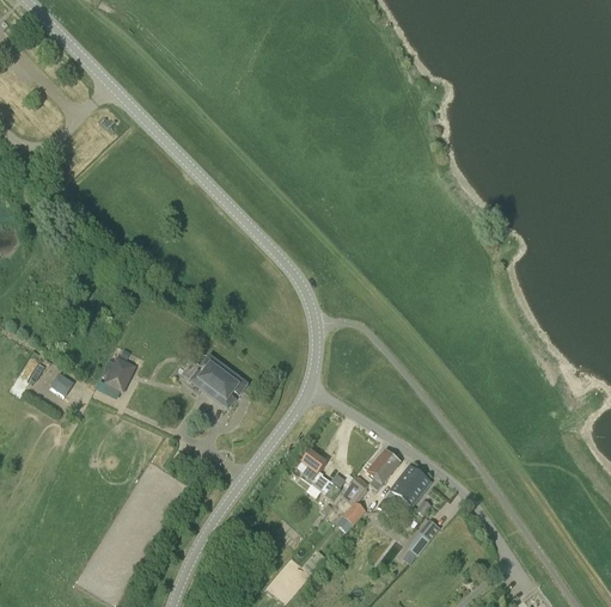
[(121,354),(127,357),(130,350),(124,348),(121,354)]
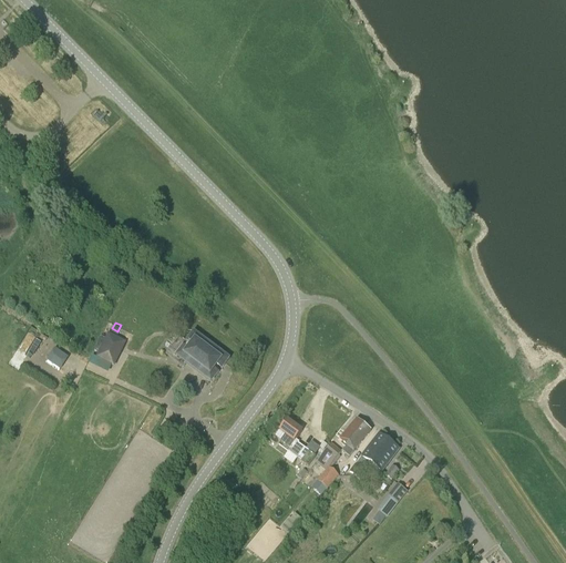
[(109,329),(105,335),(101,333),(94,347),(99,349),(96,355),(115,364),(127,338),(109,329)]
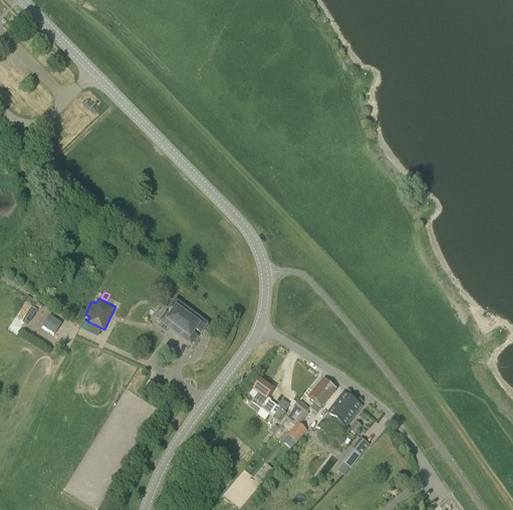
[(199,329),(205,321),(200,318),(201,318),(185,306),(184,307),(178,303),(173,309),(172,308),(169,312),(170,313),(165,319),(172,324),(171,325),(190,339),(195,333),(194,332),(197,328),(199,329)]
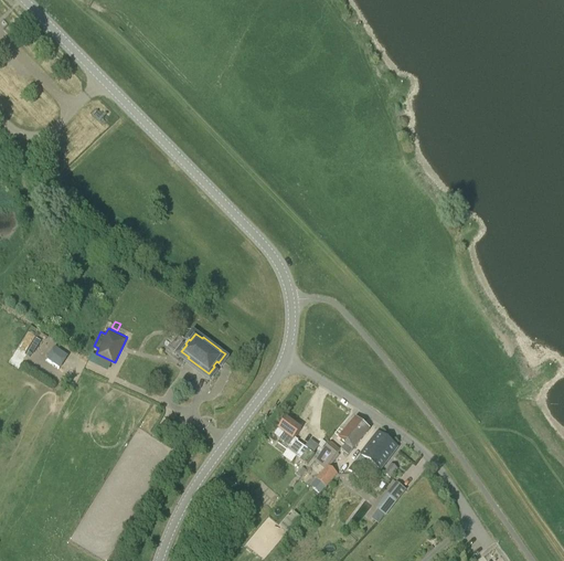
[(48,356),(61,364),(70,352),(55,343),(48,356)]
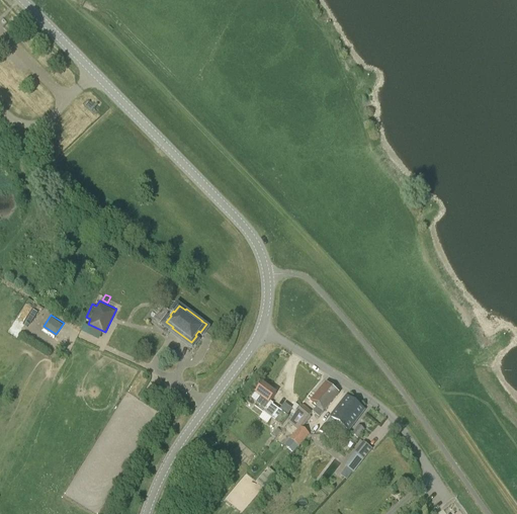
[(282,423),(289,414),(271,400),(277,391),(263,380),(256,391),(262,395),(256,404),(282,423)]
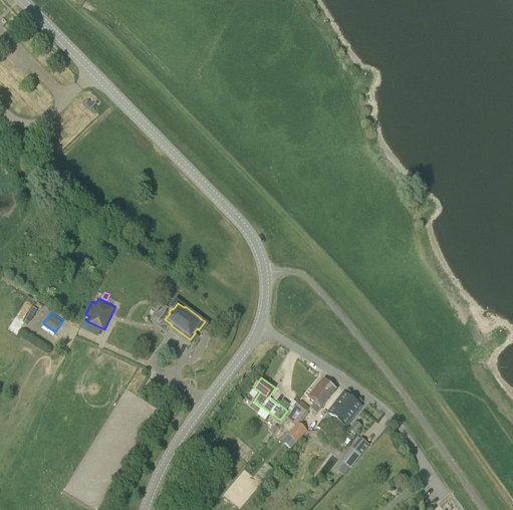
[(312,407),(317,402),(331,384),(324,377),(309,396),(308,398),(313,402),(310,405),(312,407)]
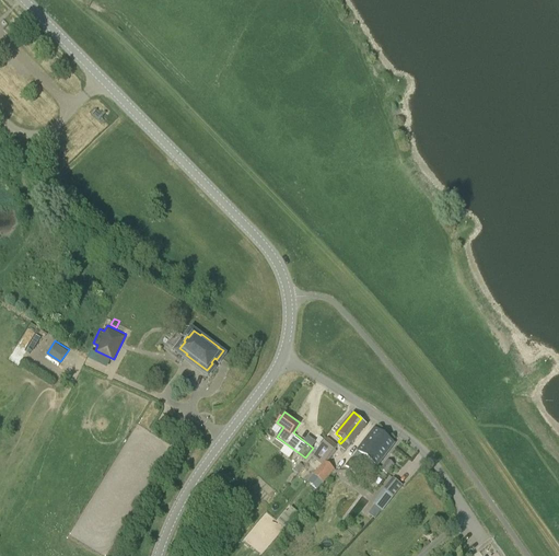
[(346,438),(340,443),(346,448),(350,442),(350,443),(368,423),(361,418),(346,438)]
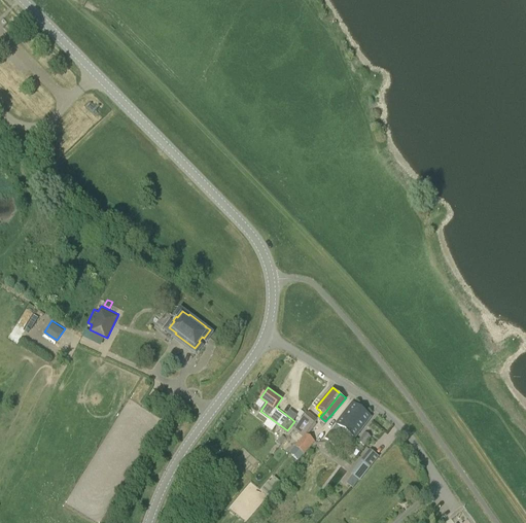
[(356,436),(372,415),(353,401),(337,421),(356,436)]
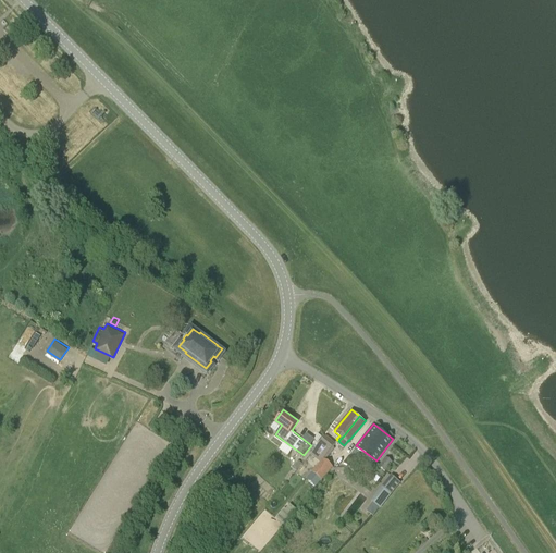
[(336,441),(326,432),(311,451),(321,459),(336,441)]
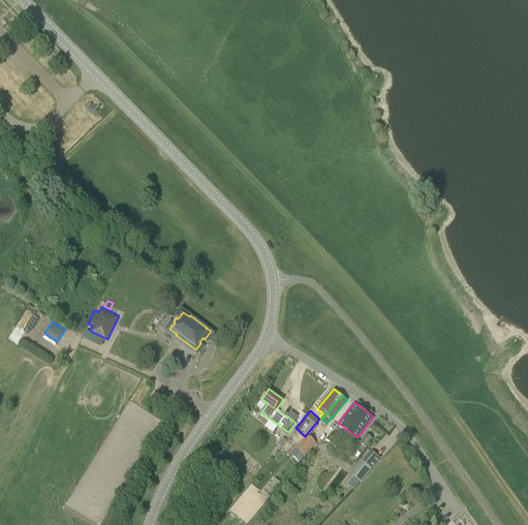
[(333,429),(327,437),(337,444),(342,436),(333,429)]
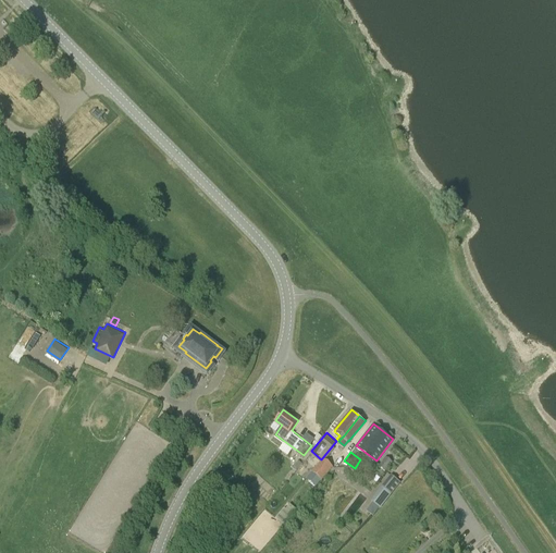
[(386,469),(394,458),(386,453),(379,464),(386,469)]
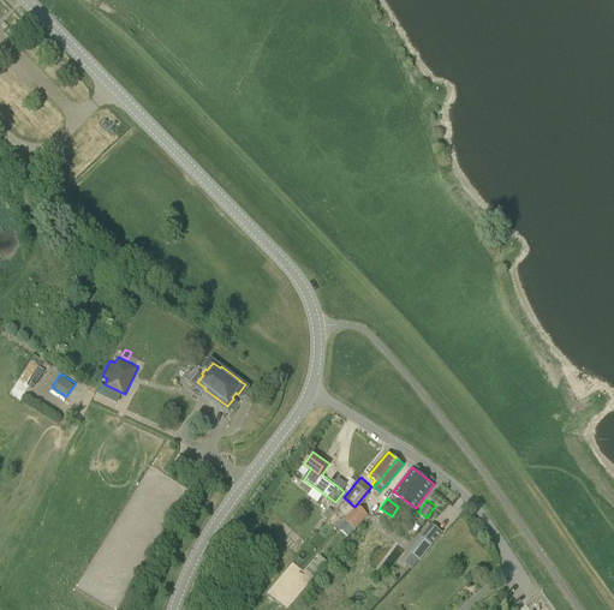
[(323,512),(328,515),(334,508),(331,503),(323,512)]
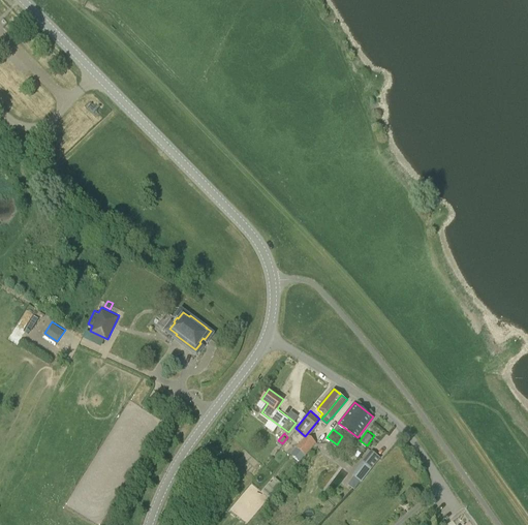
[(302,457),(316,440),(308,433),(298,445),(301,448),(297,453),(302,457)]
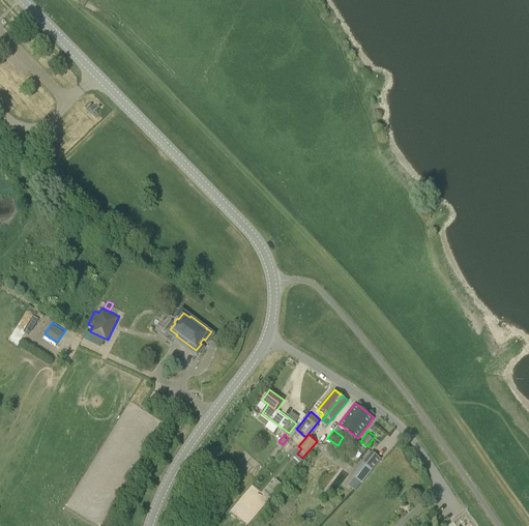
[(362,480),(382,456),(373,448),(353,473),(362,480)]
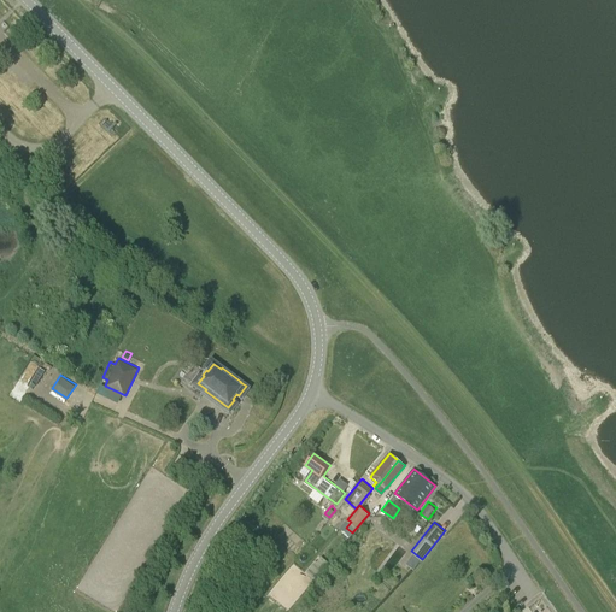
[(306,586),(327,563),(320,555),(316,559),(306,570),(310,572),(304,580),(306,581),(304,583),(306,586)]
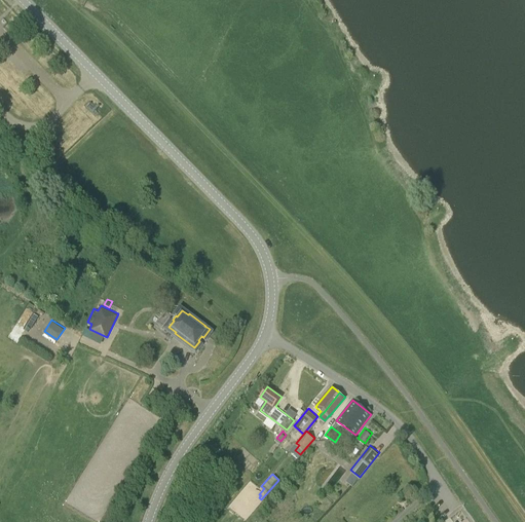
All buildings are outlined.
